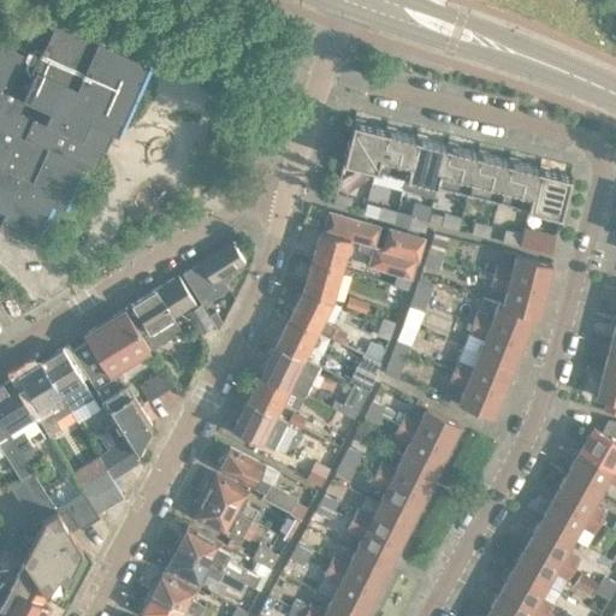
[(63,208),(77,175),(89,179),(111,130),(117,132),(117,130),(147,60),(55,21),(37,13),(21,53),(0,43),(0,208),(5,211),(0,221),(36,238),(36,237),(51,203),(63,209),(63,208)]
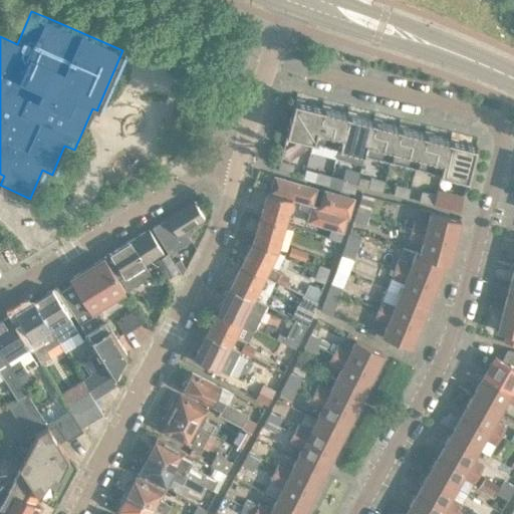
[(285,134),(310,140),(311,140),(319,106),(293,99),(285,134)]
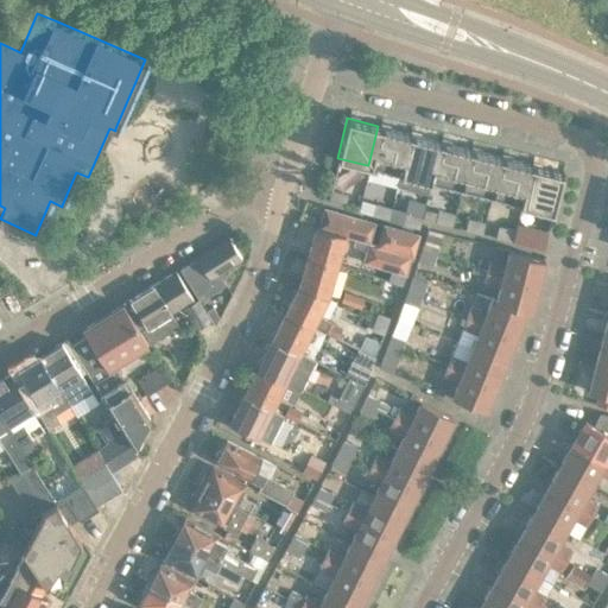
[(409,134),(378,126),(368,165),(399,173),(409,134)]
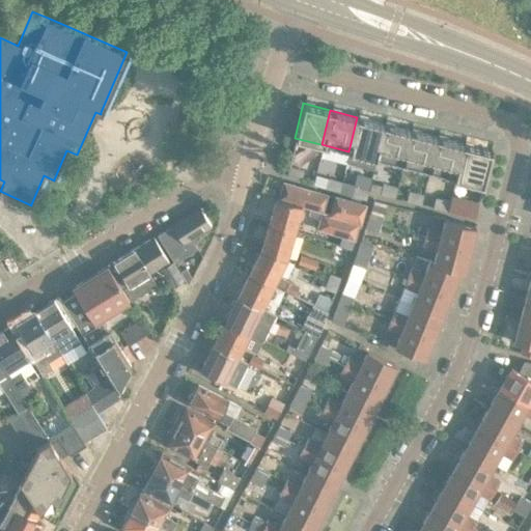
[(384,123),(357,117),(348,151),(345,162),(372,168),(374,158),(384,123)]
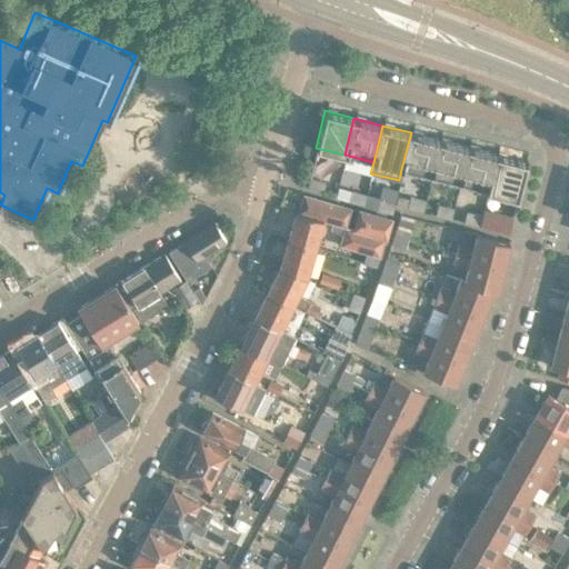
[(401,169),(430,177),(440,140),(411,132),(401,169)]
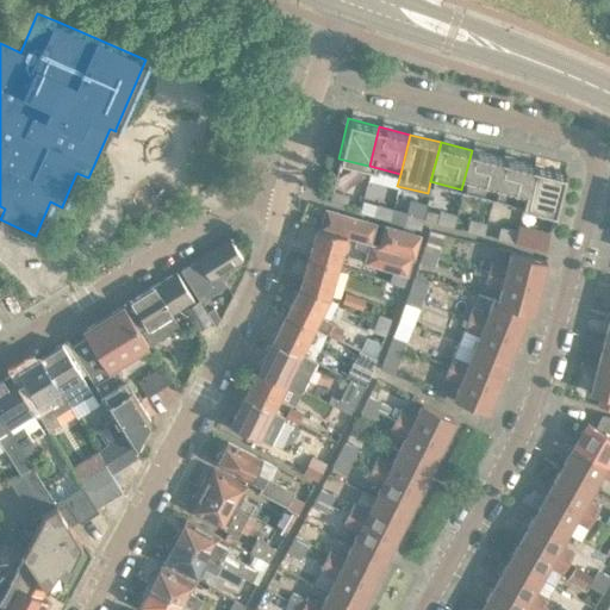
[(502,157),(472,150),(461,190),(492,197),(502,157)]
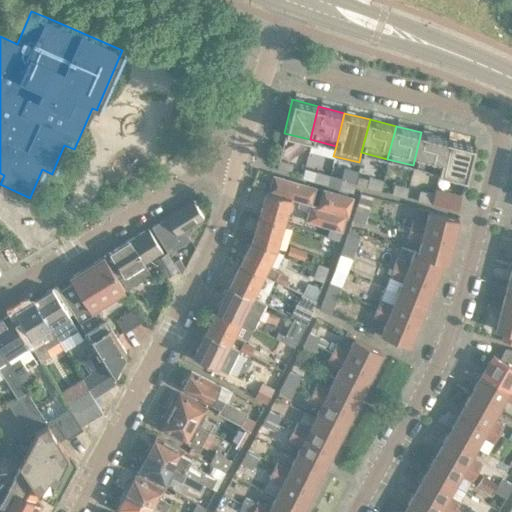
[(447,138),(422,132),(421,132),(413,165),(438,172),(447,138)]
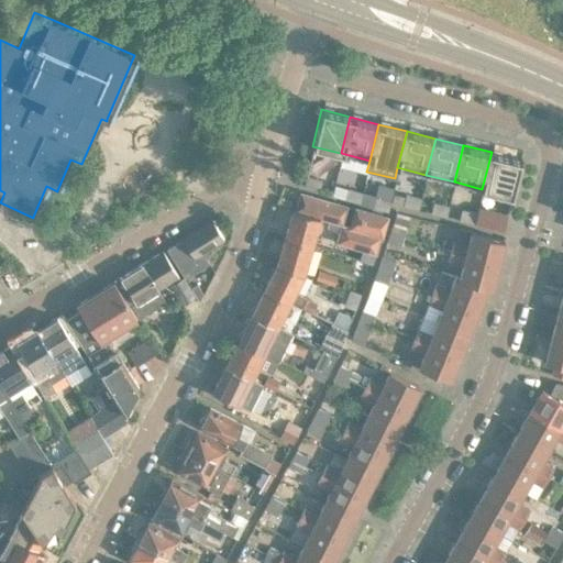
[(521,159),(492,152),(482,189),(511,196),(521,159)]
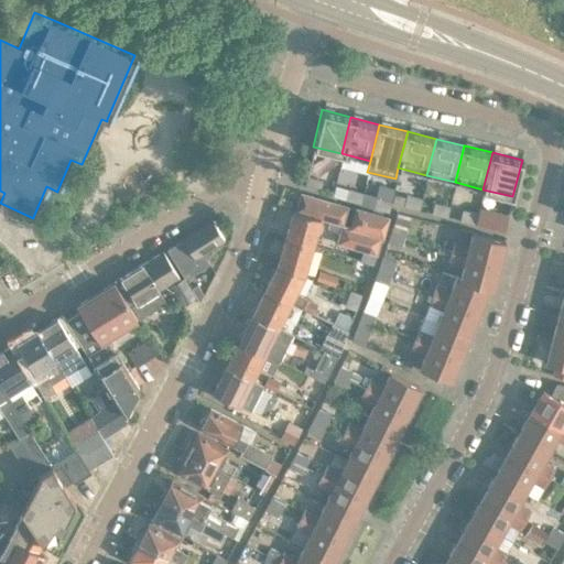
[(322,180),(307,175),(306,175),(304,185),(320,190),(322,180)]
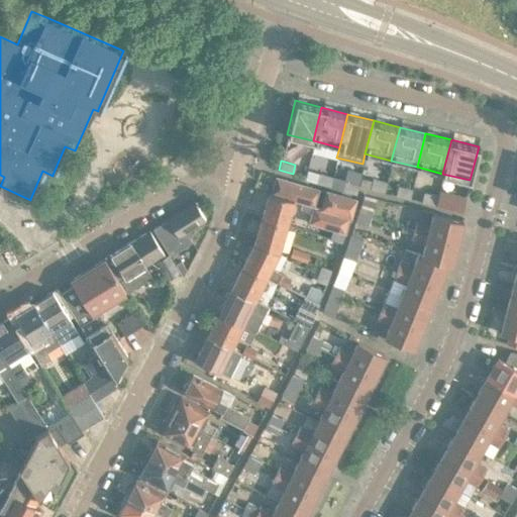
[(318,173),(316,182),(330,185),(332,176),(318,173)]
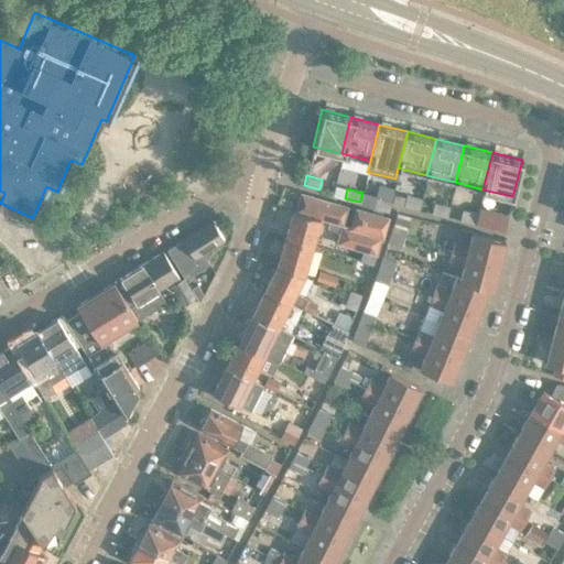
[(320,217),(340,224),(342,224),(347,206),(301,192),(295,210),(320,217)]
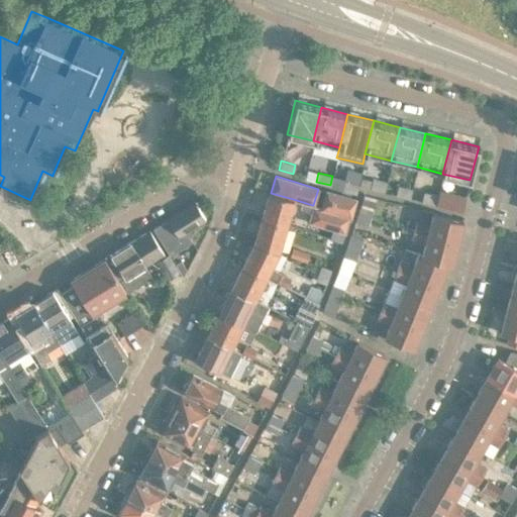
[(370,188),(384,191),(386,182),(372,179),(370,188)]
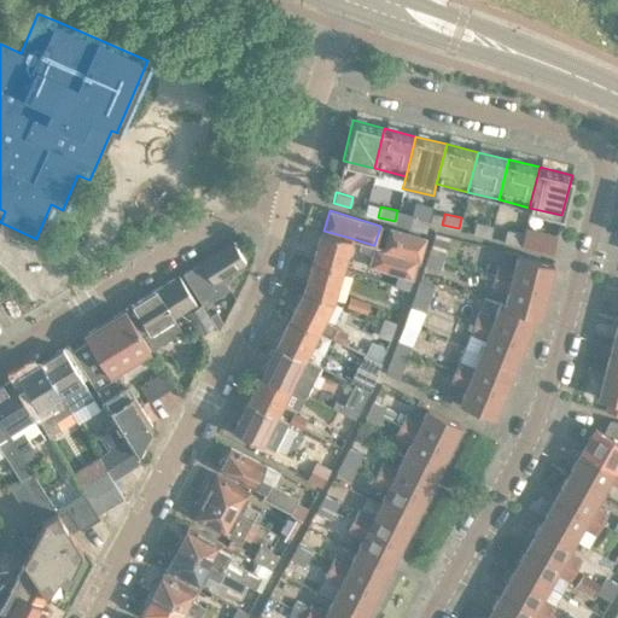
[(408,227),(425,231),(427,220),(410,216),(408,227)]
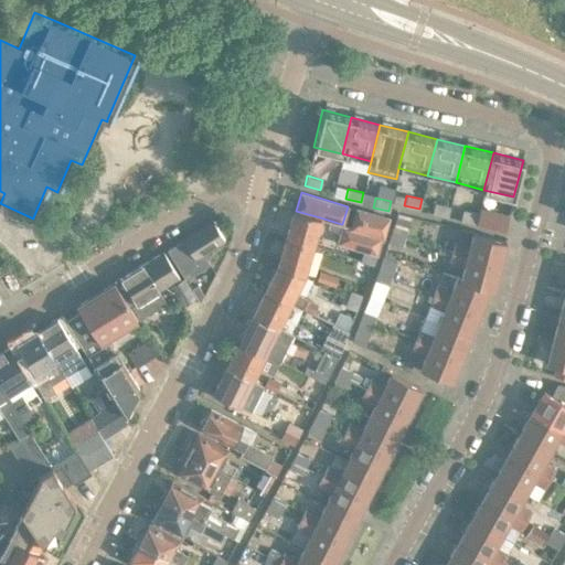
[(432,212),(447,216),(450,206),(435,202),(432,212)]
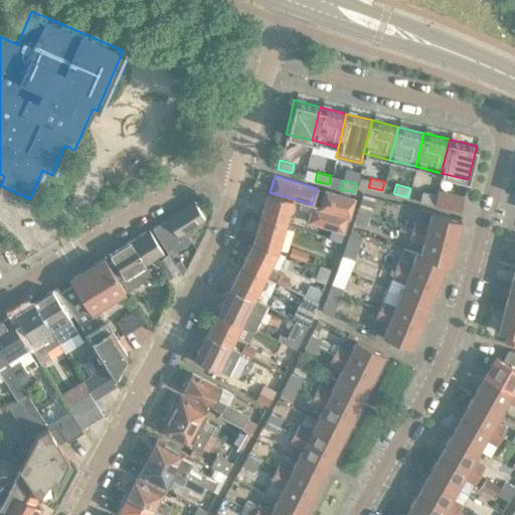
[(434,203),(460,210),(463,196),(437,189),(436,194),(434,203)]
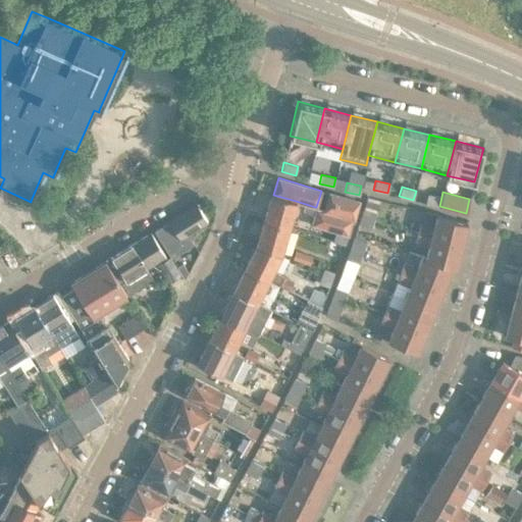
[(324,210),(353,218),(358,201),(329,193),(324,210)]
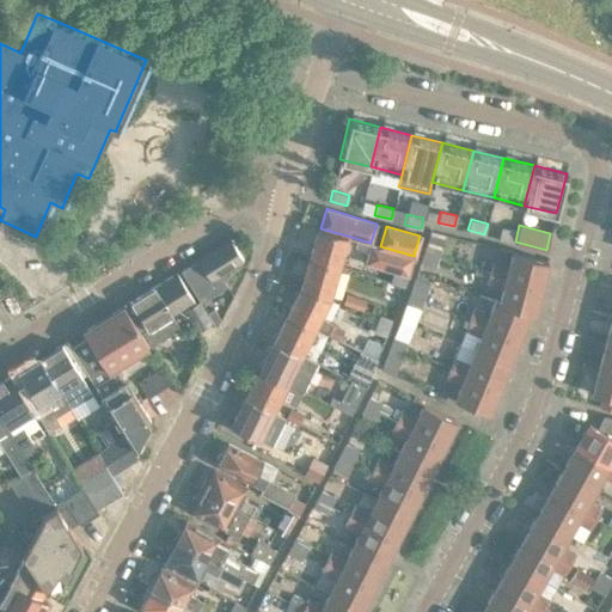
[(338,267),(347,236),(320,228),(317,227),(308,257),(338,267)]
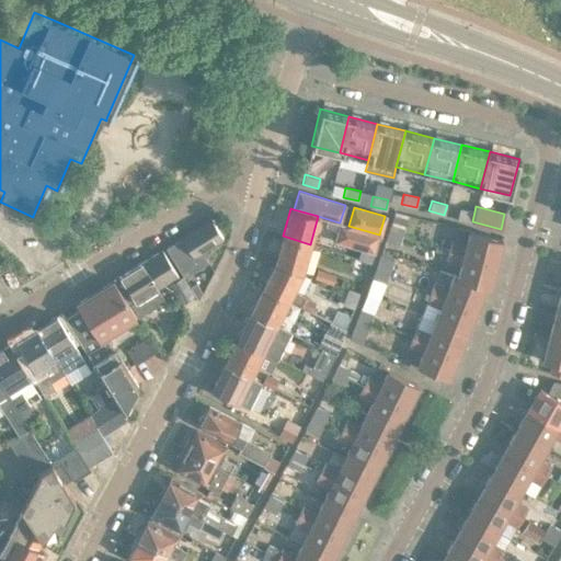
[(459,208),(457,218),(472,221),(474,212),(459,208)]
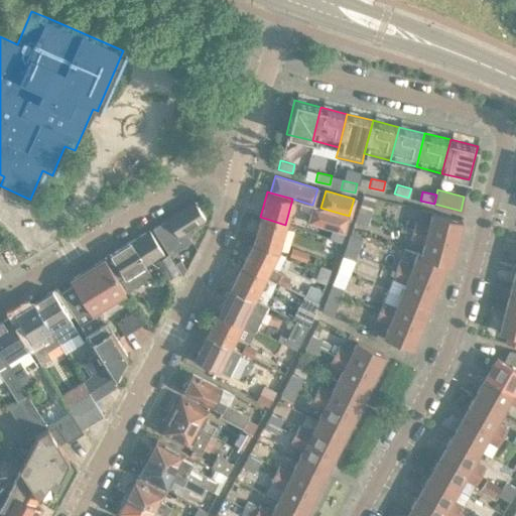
[(205,219),(194,202),(152,228),(168,254),(190,241),(184,231),(205,219)]
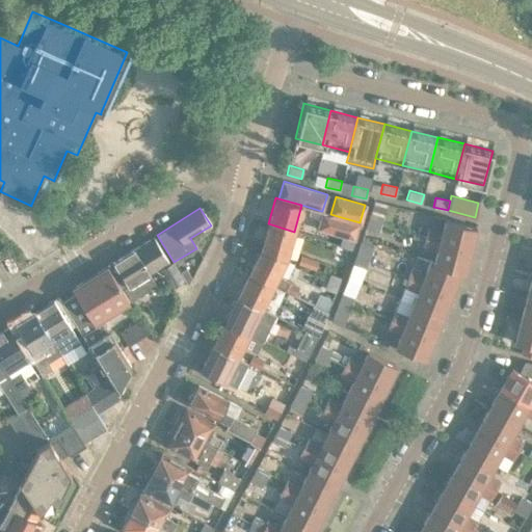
[(354,240),(360,222),(330,214),(322,211),(321,211),(316,229),(354,240)]
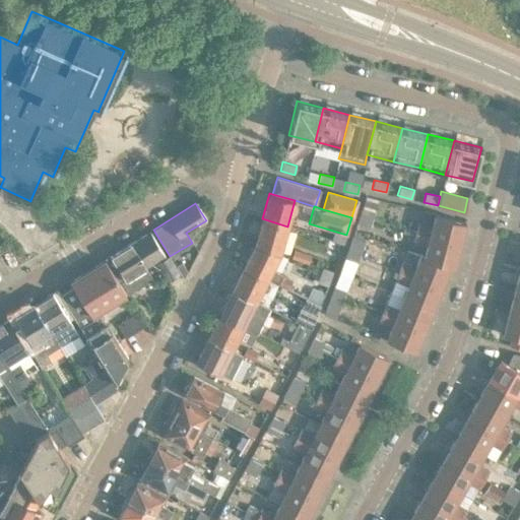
[(374,210),(362,207),(360,215),(371,218),(374,210)]
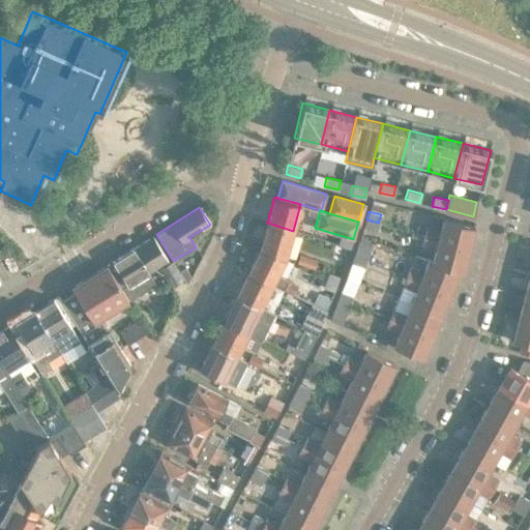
[(427,227),(423,237),(468,248),(470,239),(472,239),(474,231),(473,231),(474,226),(443,217),(440,231),(427,227)]
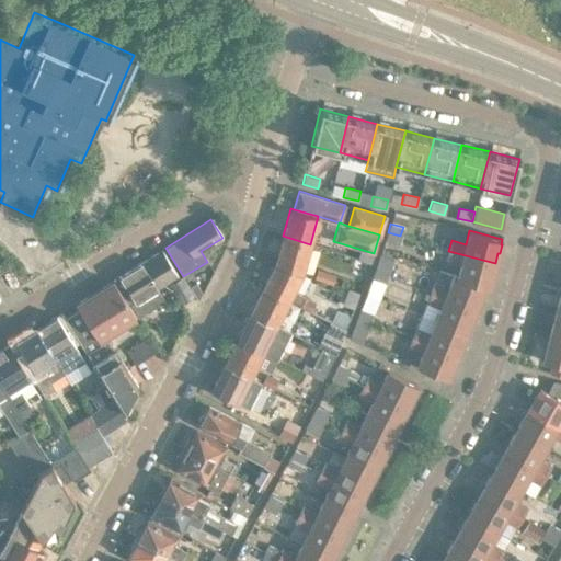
[(385,241),(398,244),(400,236),(388,232),(385,241)]
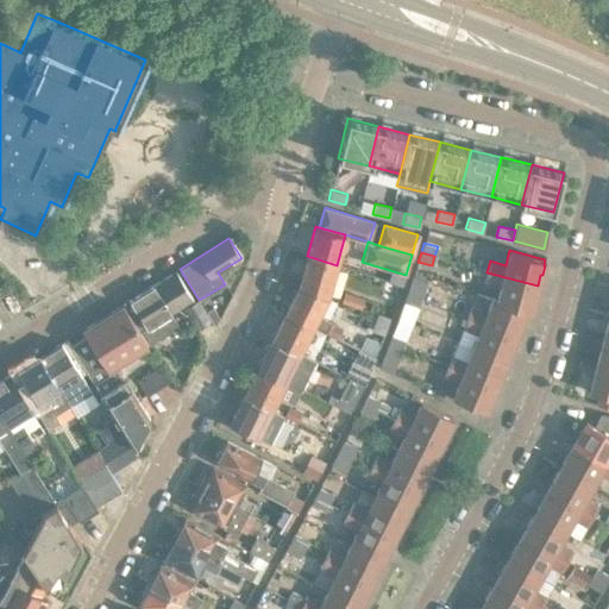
[(299,284),(327,296),(337,265),(307,256),(299,284)]
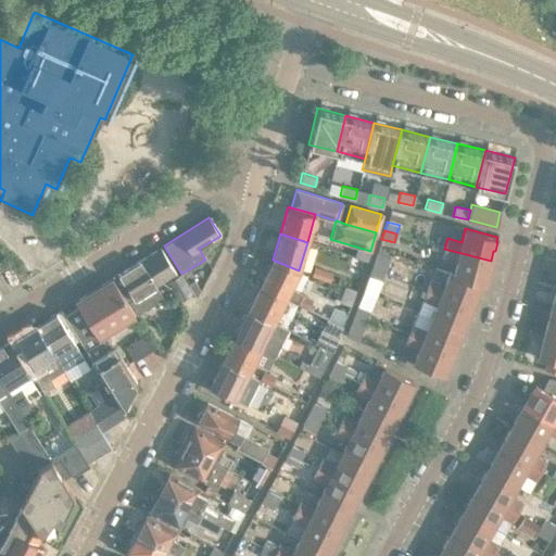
[(176,272),(160,248),(139,260),(154,285),(176,272)]
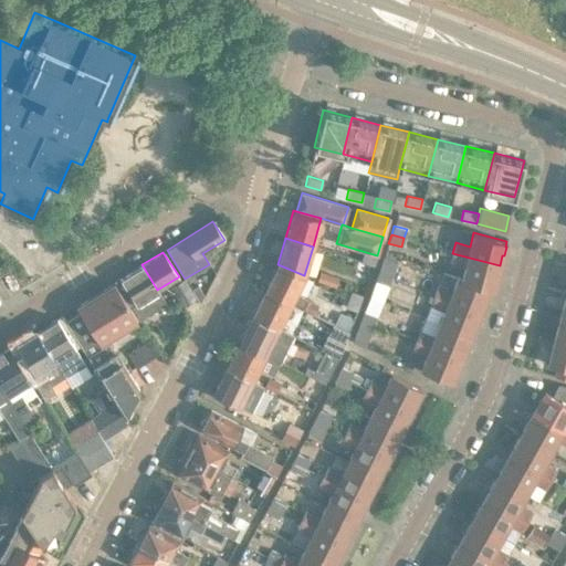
[(450,263),(464,266),(461,280),(489,287),(493,289),(495,284),(496,284),(499,275),(498,274),(500,265),(452,253),(450,263)]
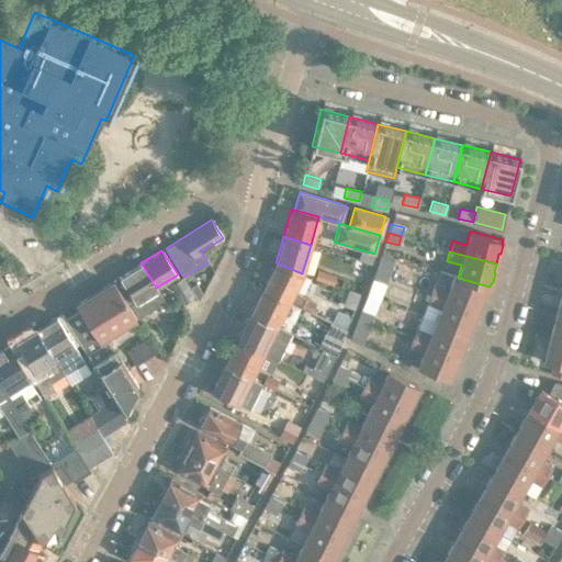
[(393,261),(381,257),(375,271),(388,276),(393,261)]
